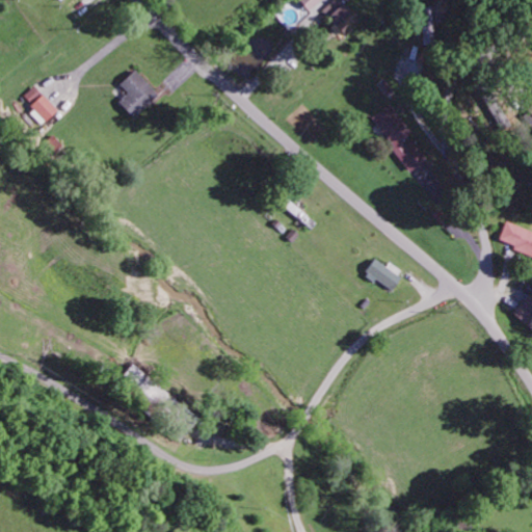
[(297,0),(308,10),(318,0),(297,0)]
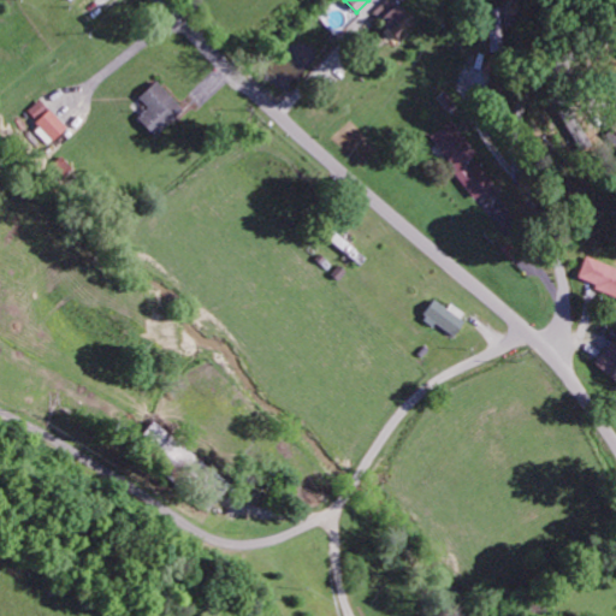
[(384,0),(371,15),(401,41),(418,23),(392,0),(384,0)]
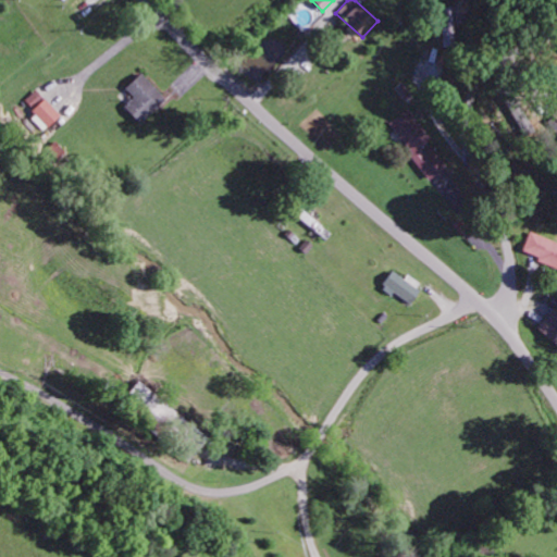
[(141,125),(168,101),(140,73),(125,88),(134,97),(123,107),(141,125)]
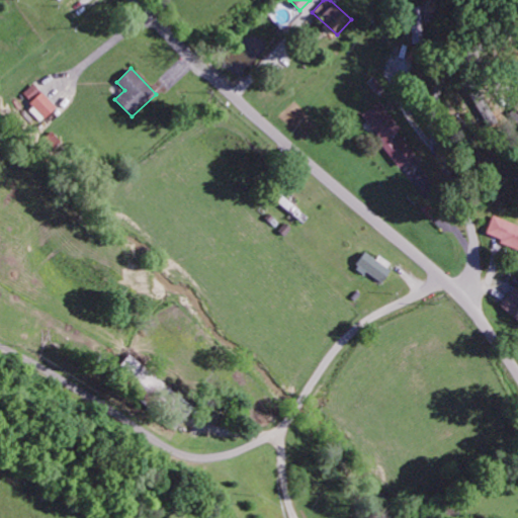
[(20,96),(42,119),(57,106),(33,83),(20,96)]
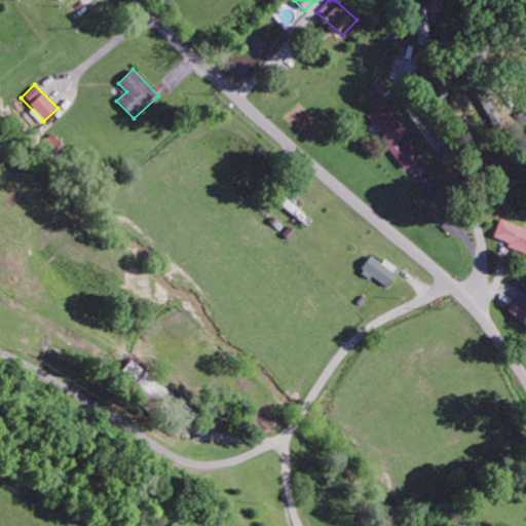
[(525,125),(525,98),(524,101),(525,102),(525,103),(515,115),(525,125)]
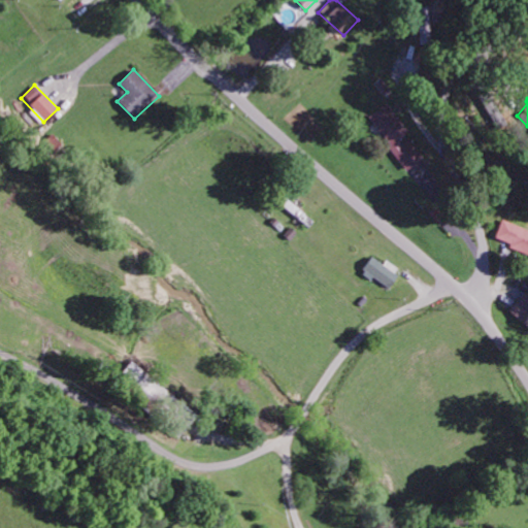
[(406,170),(425,157),(387,103),(368,117),(406,170)]
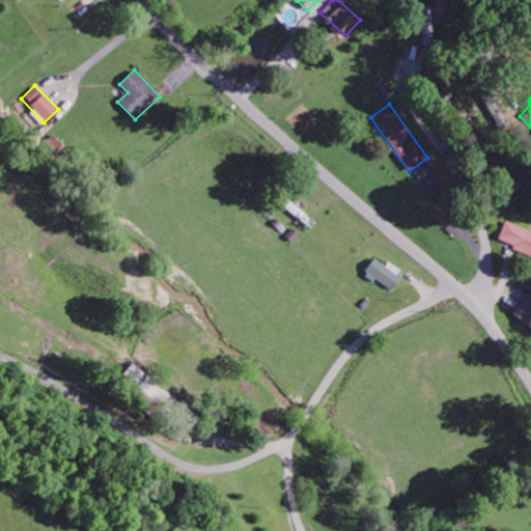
[(530,253),(530,230),(504,222),(497,243),(530,253)]
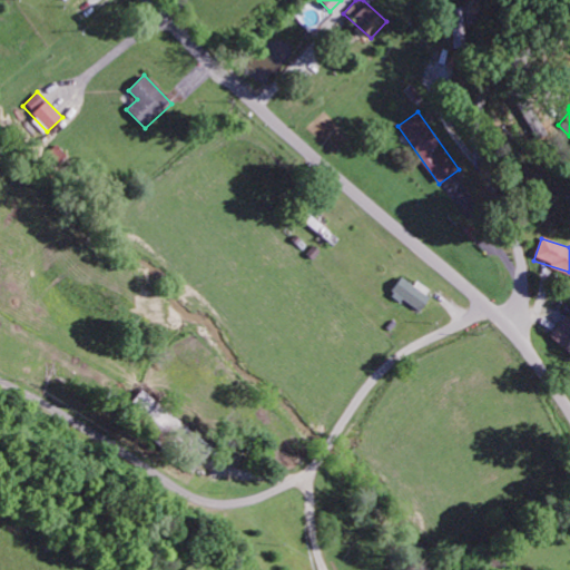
[(430,296),(402,278),(392,293),(420,312),(430,296)]
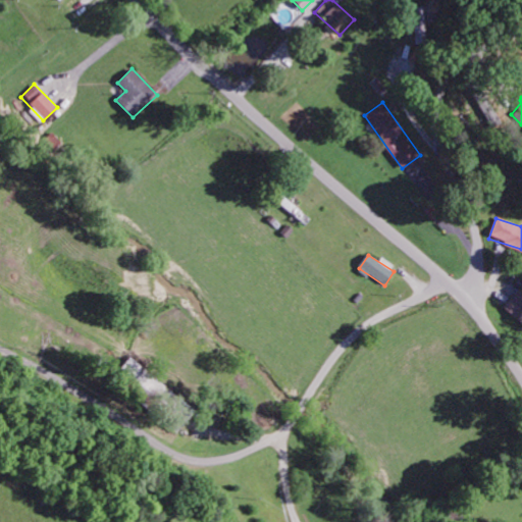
[(177,432),(195,409),(128,358),(117,372),(174,415),(166,425),(177,432)]
